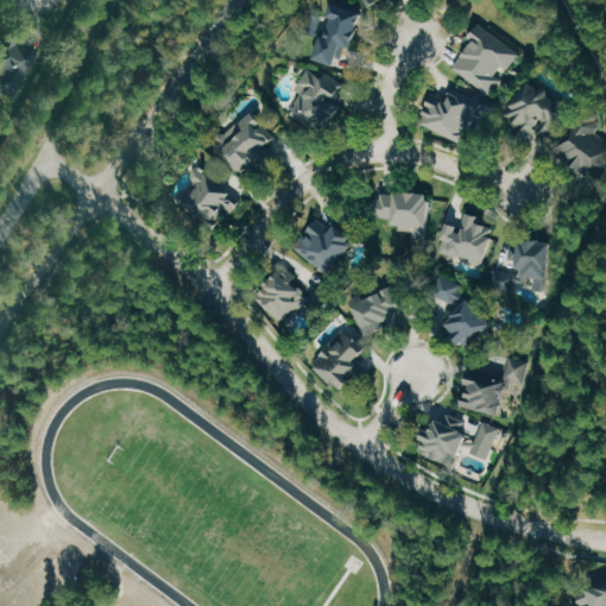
[(310,60),(329,4),(359,14),(347,49),(338,46),(330,67),(310,60)]
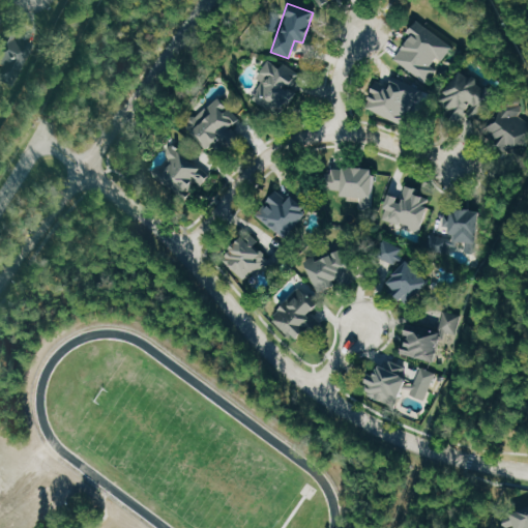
[(405,32),(410,36),(391,60),(424,85),(434,71),(428,66),(434,58),(439,62),(449,48),(414,21),(405,32)]
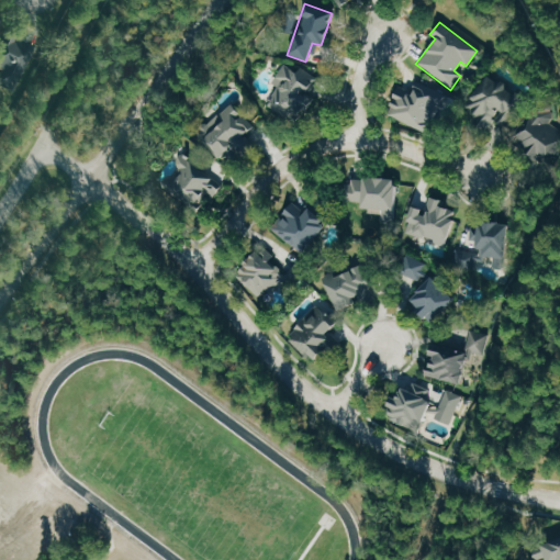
[(9,35),(1,53),(0,52),(0,87),(13,92),(33,47),(9,35)]
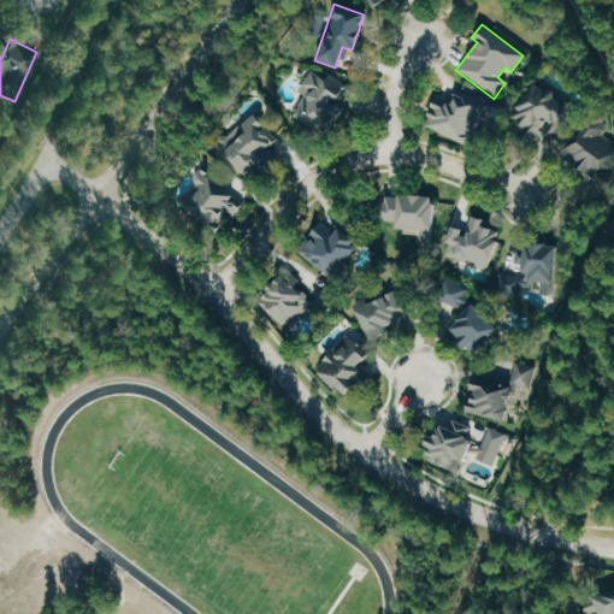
[(289,117),(303,96),(295,90),(310,71),(324,81),(328,76),(347,89),(336,104),(344,110),(323,140),(289,117)]
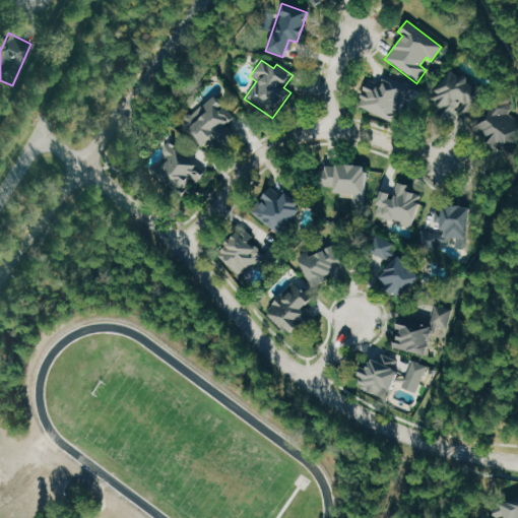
[(419,102),(448,65),(481,92),(461,117),(454,112),(445,122),(419,102)]
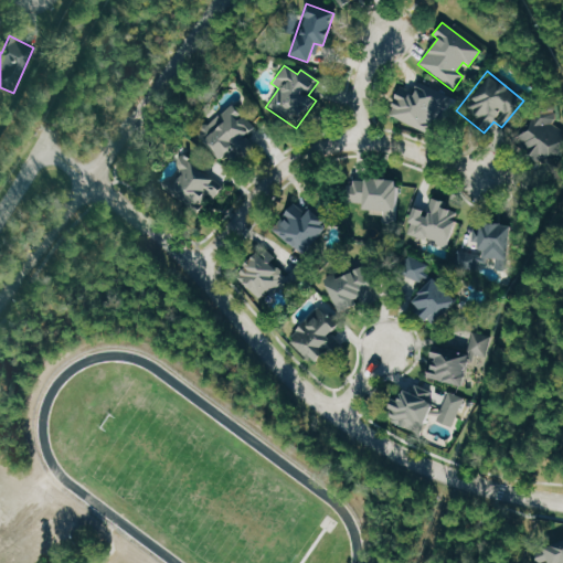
[(448,97),(443,109),(437,107),(429,123),(436,126),(431,137),(385,116),(399,86),(413,93),(417,83),(448,97)]
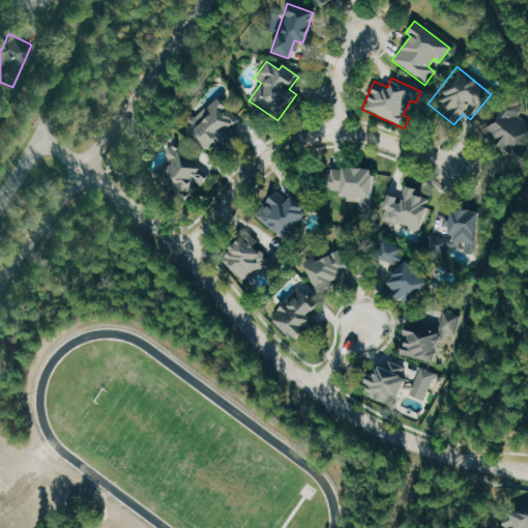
[(475,129),(512,157),(527,137),(527,124),(519,118),(518,100),(504,90),(475,129)]
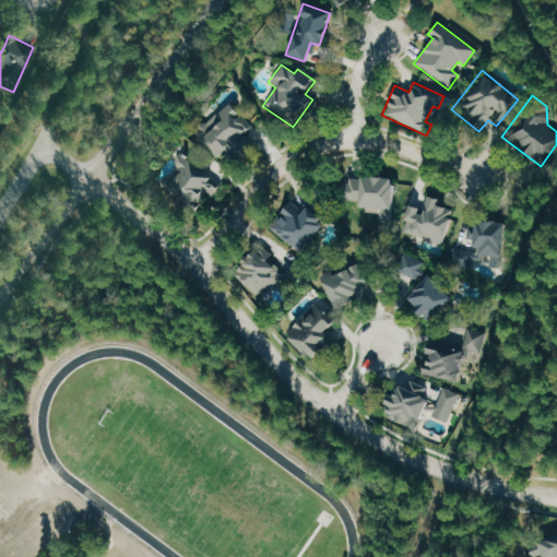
[(192,133),(229,101),(252,127),(236,141),(245,152),(229,166),(221,155),(215,161),(192,133)]
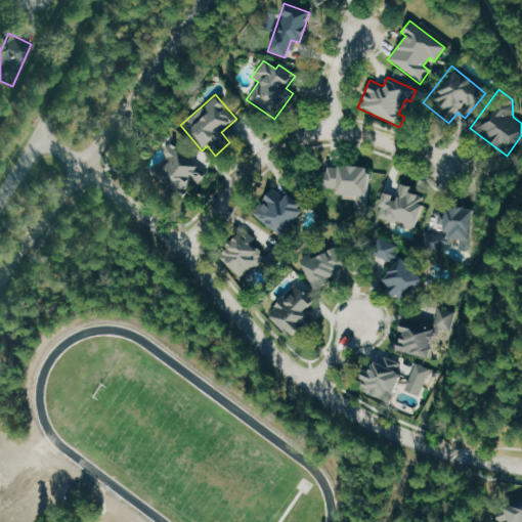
[(153,175),(172,147),(199,167),(196,170),(206,177),(200,186),(190,180),(180,194),(153,175)]
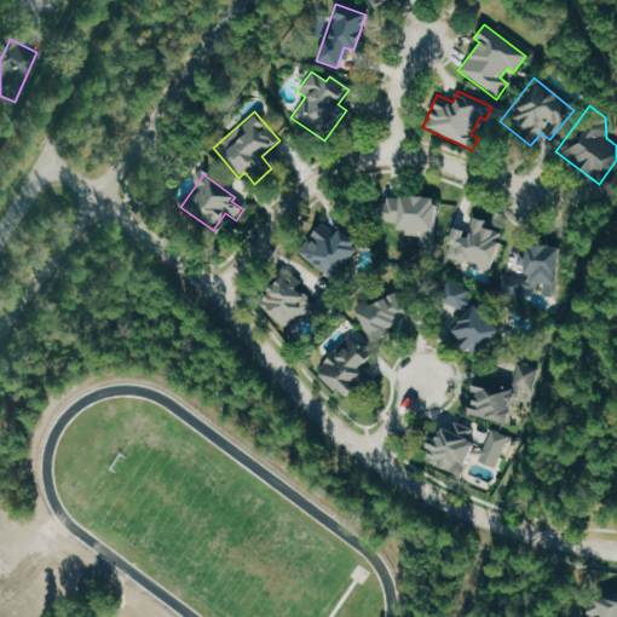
[(431,246),(434,197),(379,194),(376,223),(398,224),(397,229),(404,230),(404,235),(417,236),(416,244),(431,246)]
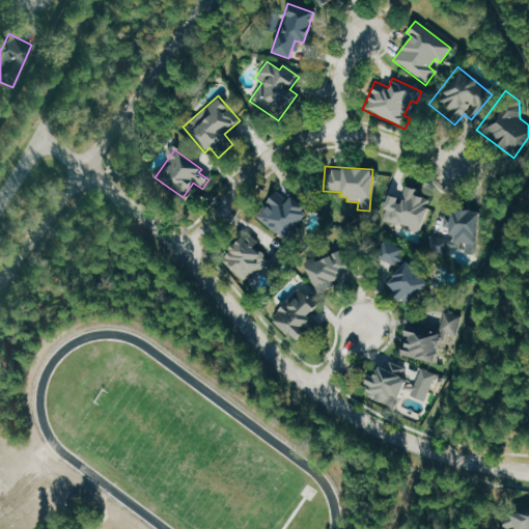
[(380,221),(388,195),(398,199),(404,186),(432,196),(418,234),(380,221)]
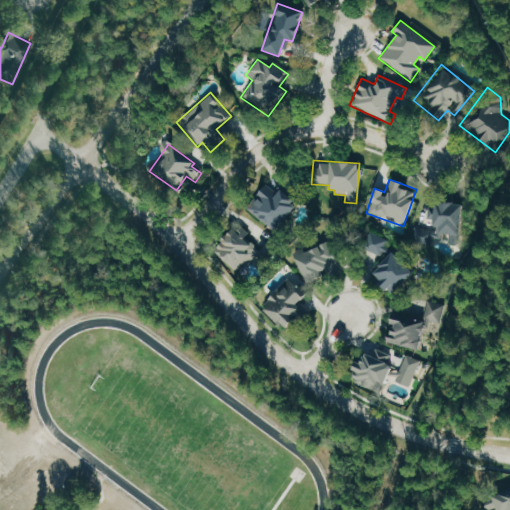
[(246,209),(265,184),(274,192),(281,184),(301,200),(275,232),(246,209)]
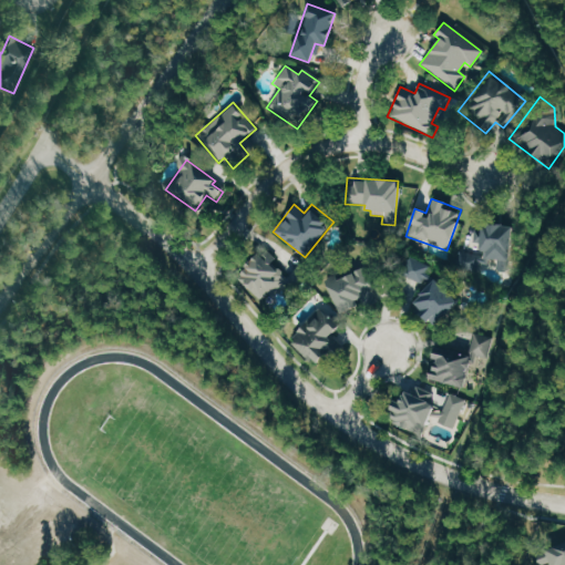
[(451,270),(456,245),(473,248),(480,218),(514,226),(505,273),(493,269),(495,260),(485,258),(484,263),(478,262),(474,275),(451,270)]
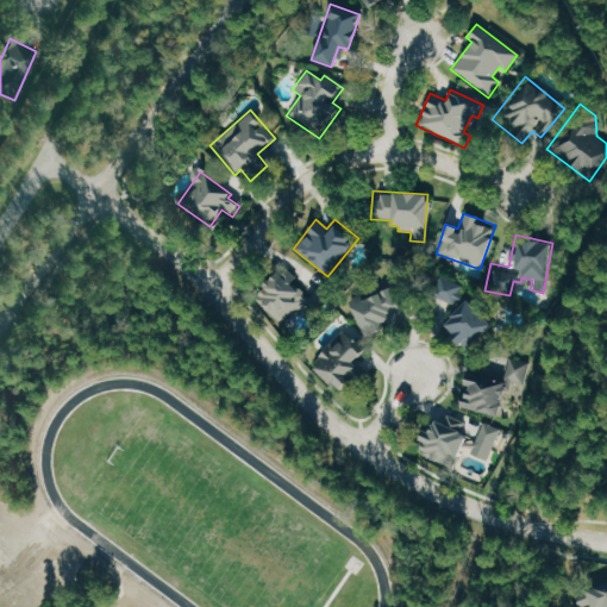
[(248,299),(276,269),(307,299),(323,281),(336,294),(319,312),(308,301),(291,320),(286,315),(276,325),(248,299)]
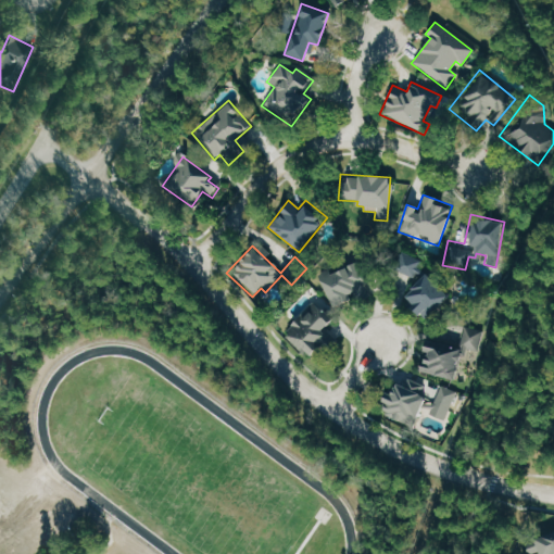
[(399,272),(405,255),(420,261),(418,268),(450,296),(425,326),(399,303),(419,279),(399,272)]
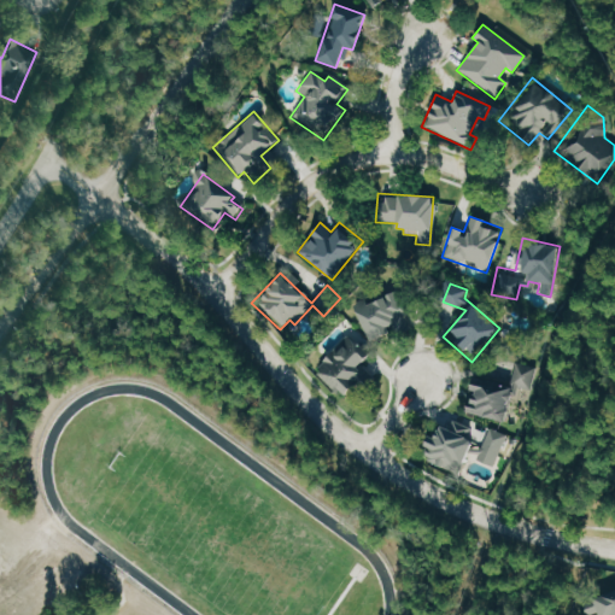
[(353,303),(396,286),(414,329),(370,346),(353,303)]
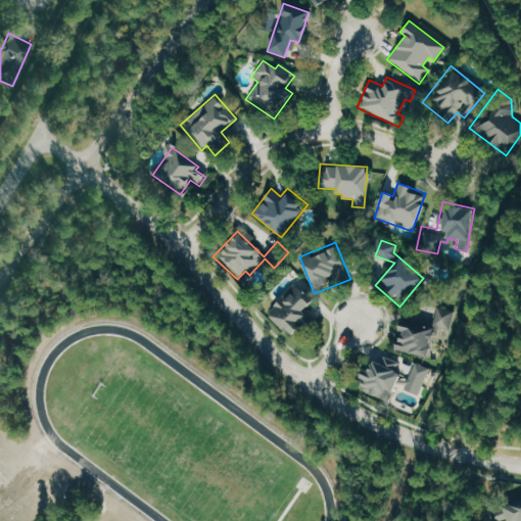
[(261,315),(293,283),(313,301),(303,311),(314,321),(290,344),(261,315)]
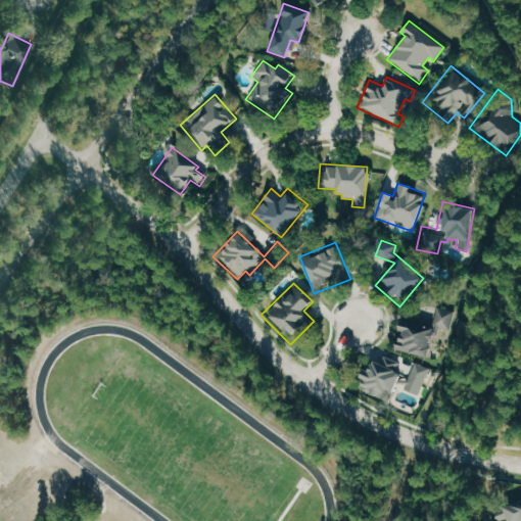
[(401,321),(393,349),(427,358),(433,332),(438,329),(447,331),(453,312),(436,308),(431,328),(401,321)]
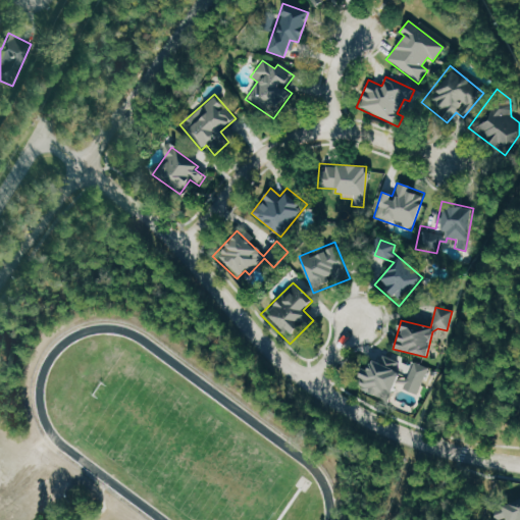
[(359,383),(364,372),(367,373),(373,361),(378,364),(382,356),(397,363),(394,371),(400,373),(398,379),(405,379),(413,361),(428,368),(416,396),(401,390),(404,382),(395,383),(387,401),(362,390),(363,385),(359,383)]
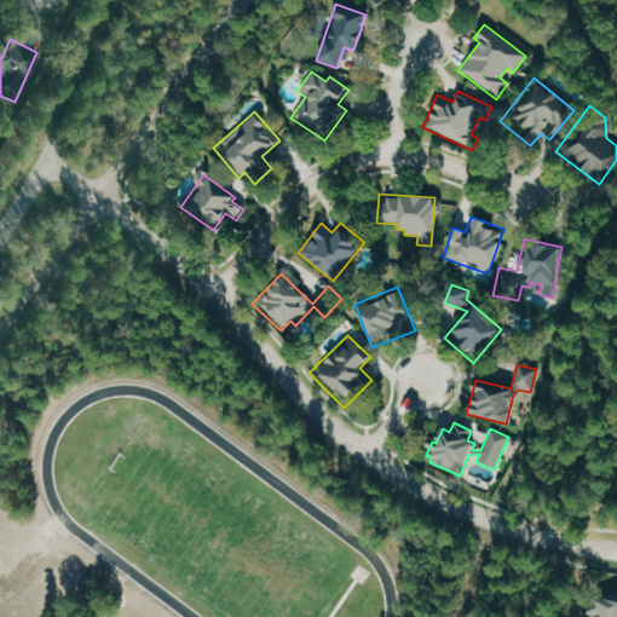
[(601,616),(595,601),(616,593),(616,616),(601,616)]
